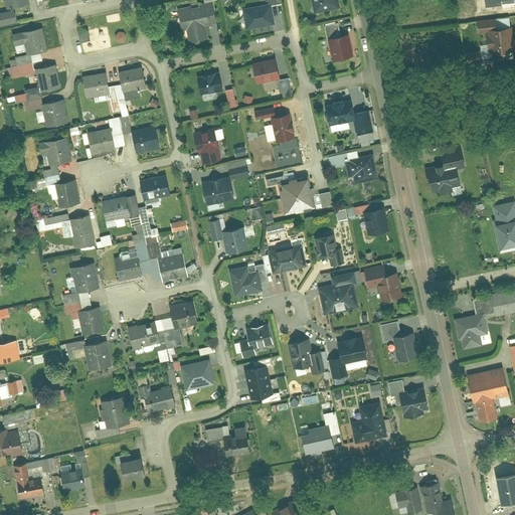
[(270,0),(271,5),(244,10),(247,28),(276,23),(273,7),(282,5),(281,0),(270,0)]
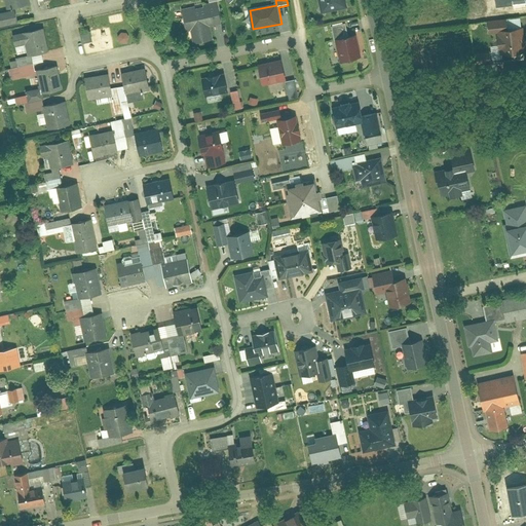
[(321,0),(324,12),(348,7),(346,0),(321,0)]
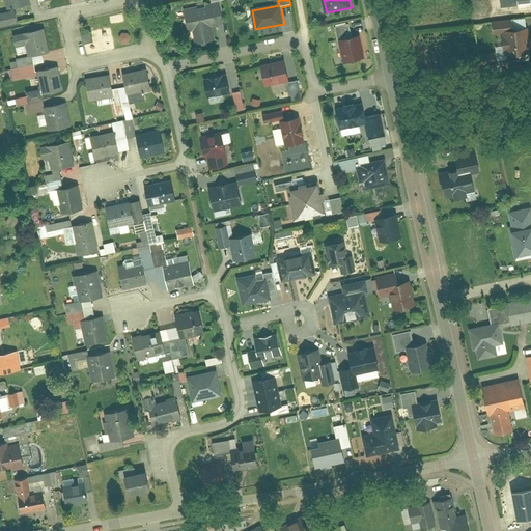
[(218,5),(182,14),(187,33),(194,32),(196,45),(214,40),(211,26),(222,24),(218,5)]
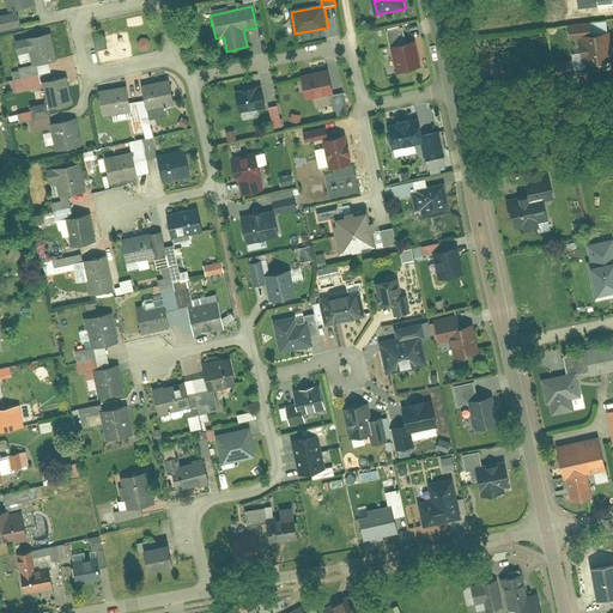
[(17,13),(0,16),(0,29),(20,25),(17,13)]
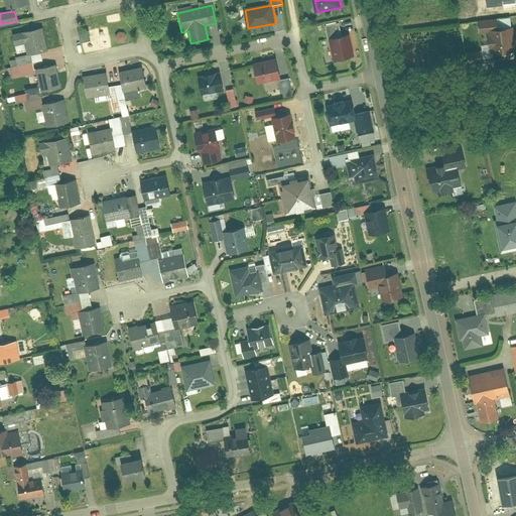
[(499,19),(479,20),(480,34),(488,33),(489,52),(515,50),(514,25),(499,26),(499,19)]
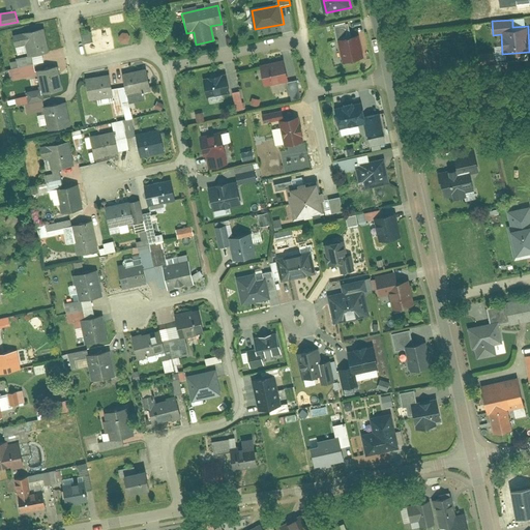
[(335,27),(341,61),(363,58),(360,34),(350,36),(349,25),(335,27)]
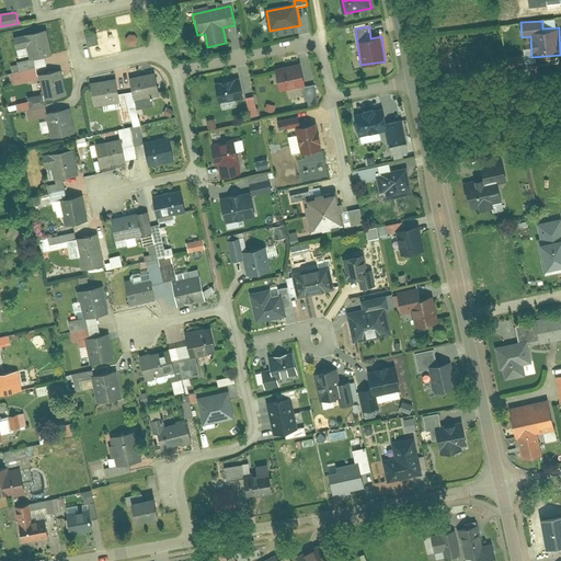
[(52,55),(47,31),(12,38),(16,57),(27,55),(29,60),(52,55)]
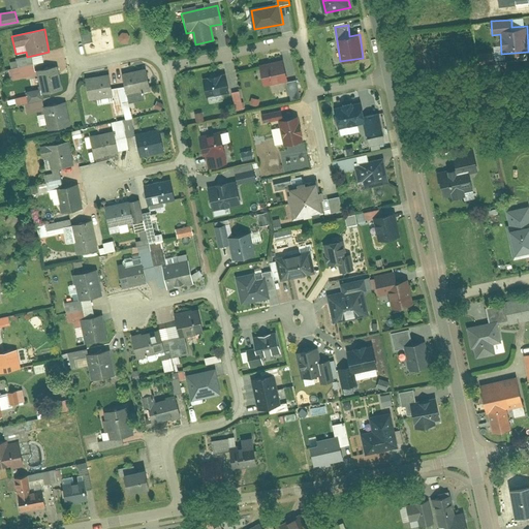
[(285,62),(260,66),(263,84),(287,80),(285,62)]
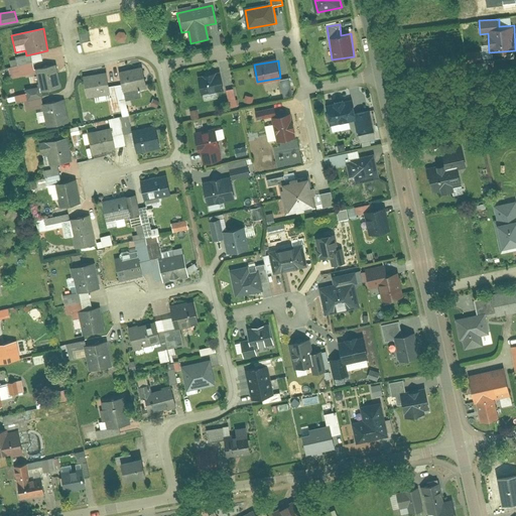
[(24,112),(44,108),(47,124),(67,121),(62,104),(41,108),(37,90),(60,86),(56,66),(37,70),(40,85),(25,88),(26,92),(12,95),(14,107),(22,105),(24,112)]
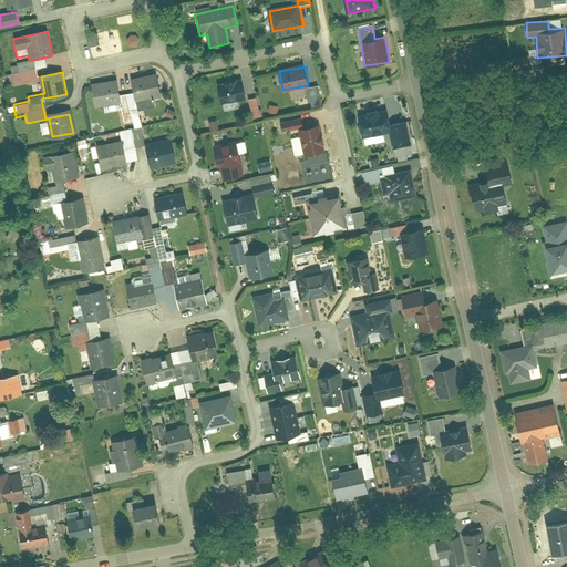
[(156,74),(130,80),(134,102),(160,96),(156,74)]
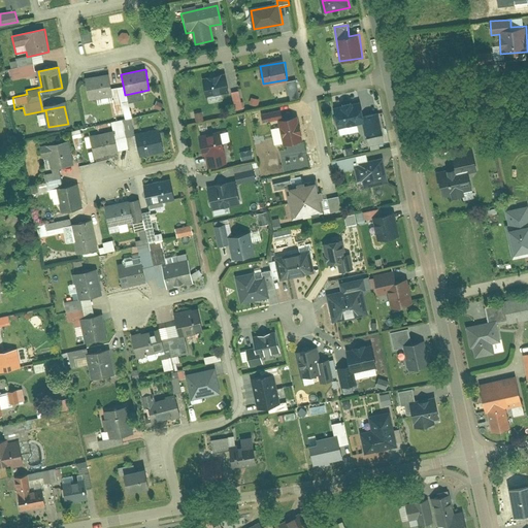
[(110,76),(85,80),(88,100),(112,96),(110,76)]
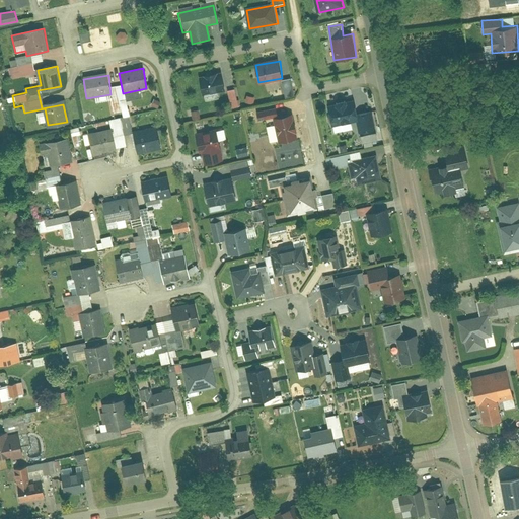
[(221,75),(198,80),(202,96),(225,92),(221,75)]
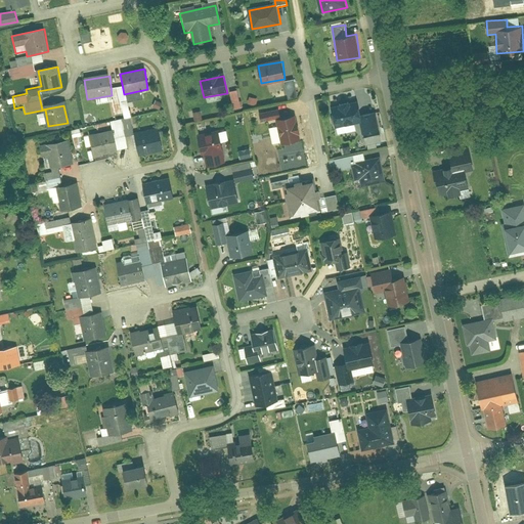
[(296,80),(285,83),(289,98),(300,96),(296,80)]
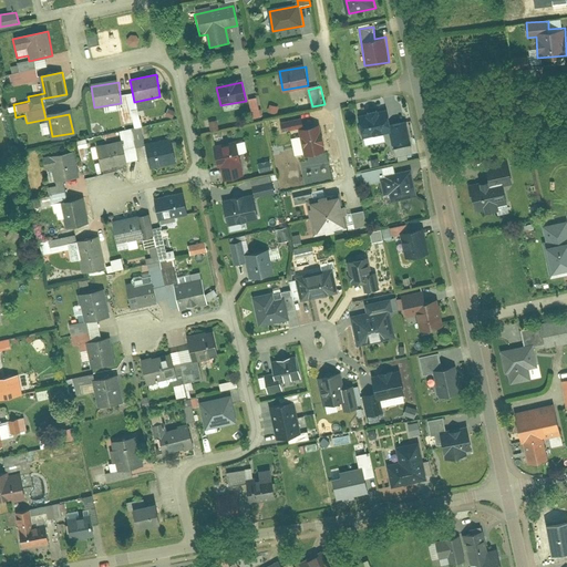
[(387,113),(360,117),(364,143),(388,138),(389,146),(398,145),(400,158),(413,155),(411,143),(403,145),(399,124),(390,125),(387,113)]
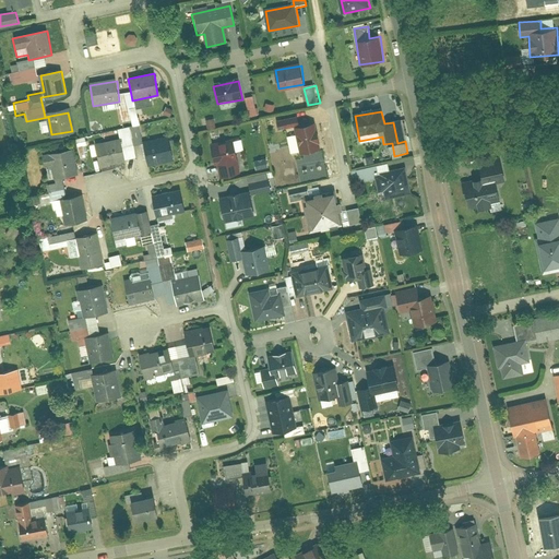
[(300,115),(277,120),(280,129),(296,126),(301,153),(321,149),(316,123),(302,127),(300,115)]
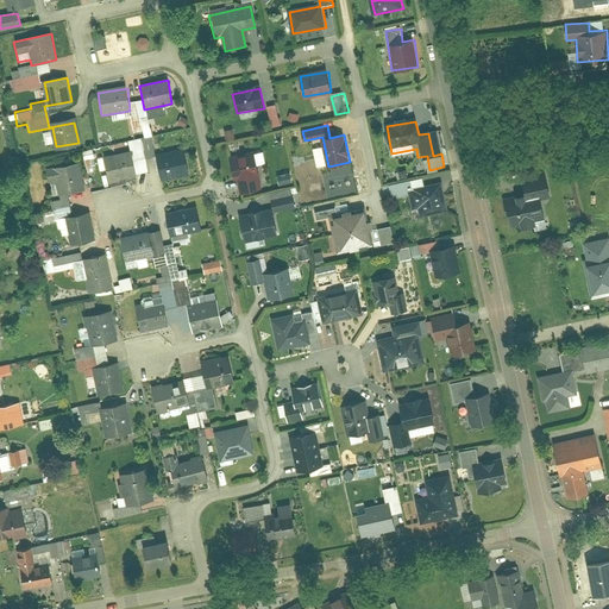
[(186,150),(158,155),(163,179),(190,174),(186,150)]
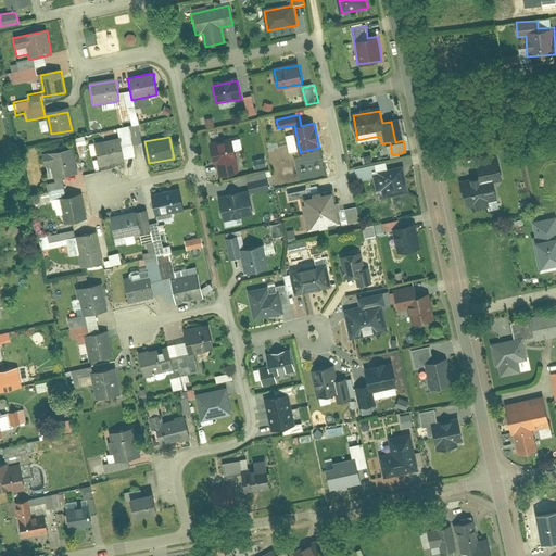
[(122,140),(95,146),(99,166),(126,160),(122,140)]
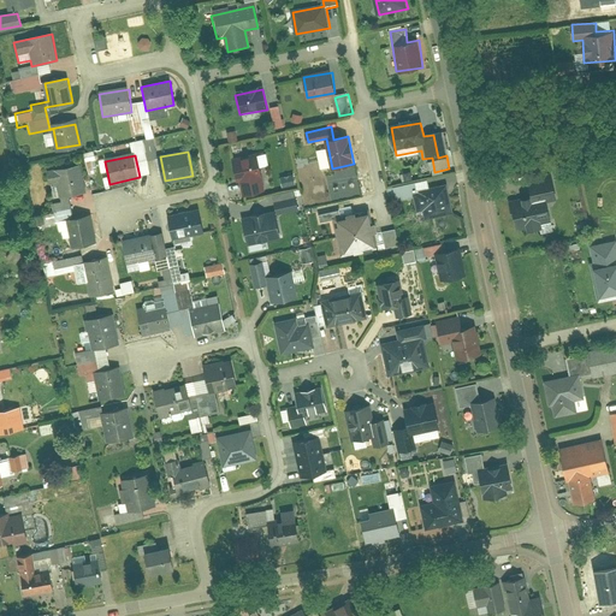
[(261,157),(232,163),(236,182),(241,182),(244,196),(266,191),(262,178),(266,177),(261,157)]
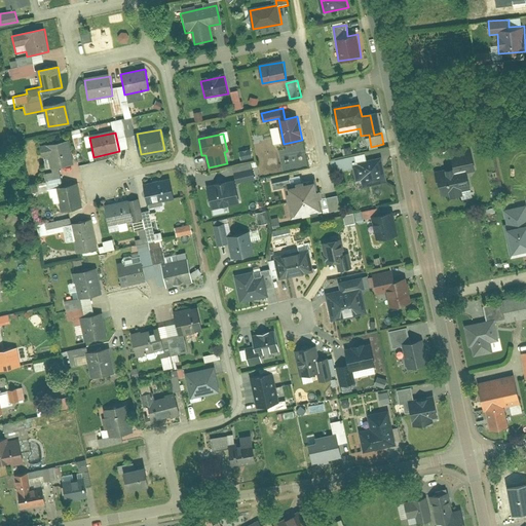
[(69,141),(39,146),(41,158),(49,157),(51,167),(73,163),(69,141)]
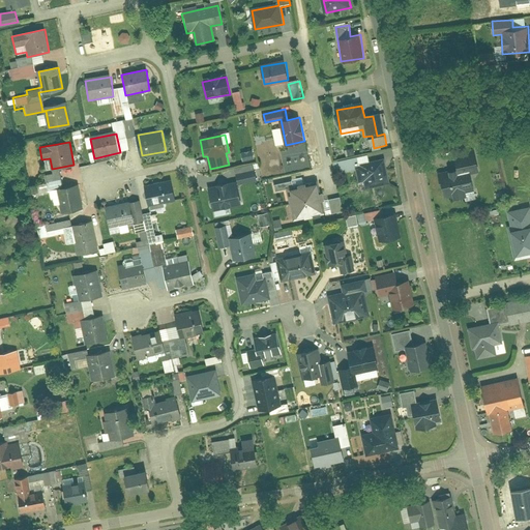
[(458,170),(440,173),(443,200),(455,198),(476,196),(473,173),(481,171),(478,153),(455,156),(458,170)]
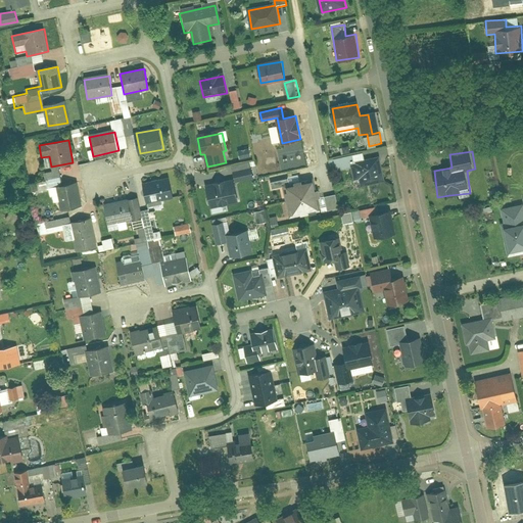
[(333,158),(335,172),(349,170),(351,181),(361,180),(362,184),(382,181),(379,159),(364,161),(363,154),(333,158)]
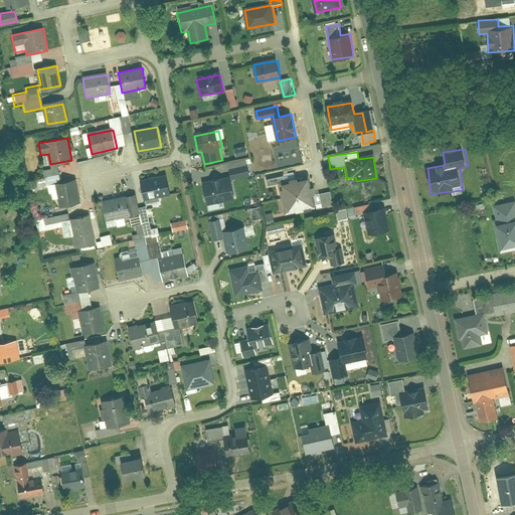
[(247,167),(230,170),(231,179),(248,176),(247,167)]
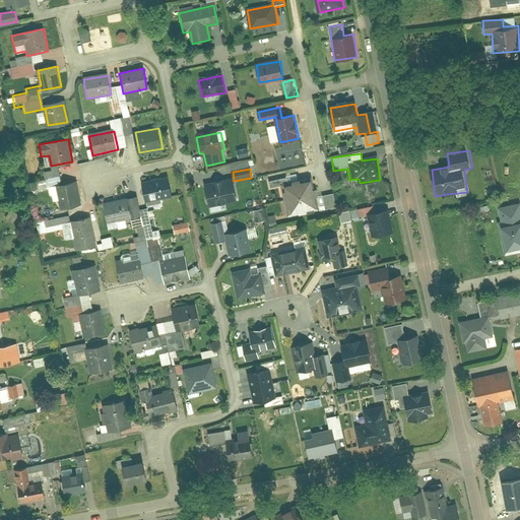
[(271,189),(281,186),(287,216),(320,209),(314,180),(287,186),(286,178),(270,182),(271,189)]
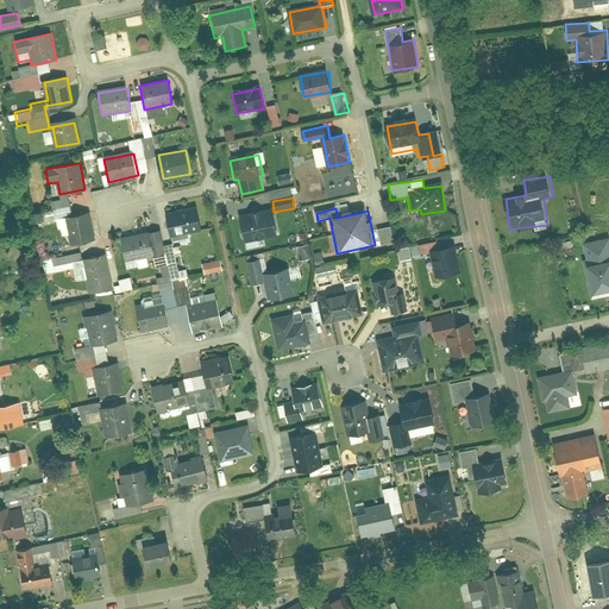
[(199,211),(165,218),(170,238),(202,231),(199,211)]
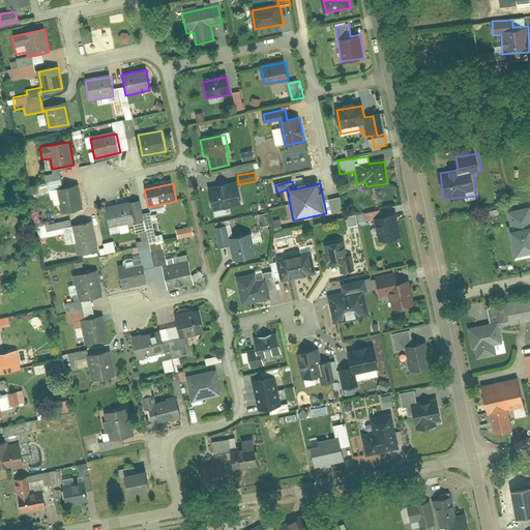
[(55,206),(60,205),(61,212),(82,209),(78,184),(52,188),(52,190),(55,206)]
